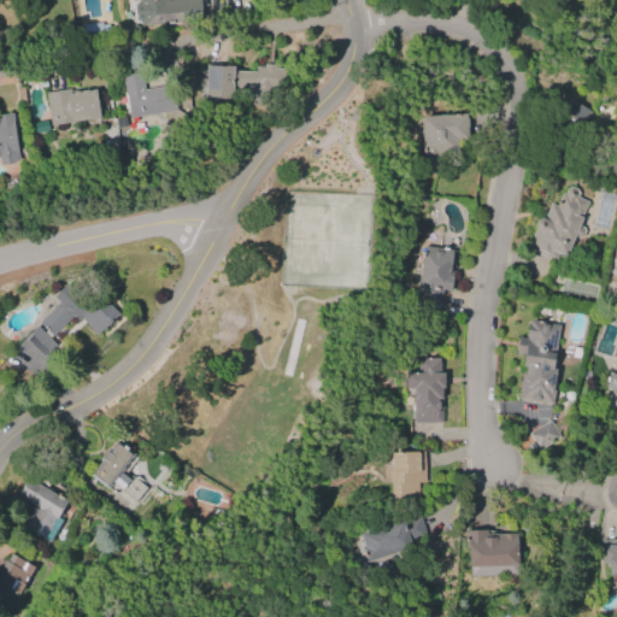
[(200,0),(204,23),(142,29),(141,21),(135,21),(134,5),(139,5),(137,0),(200,0)]
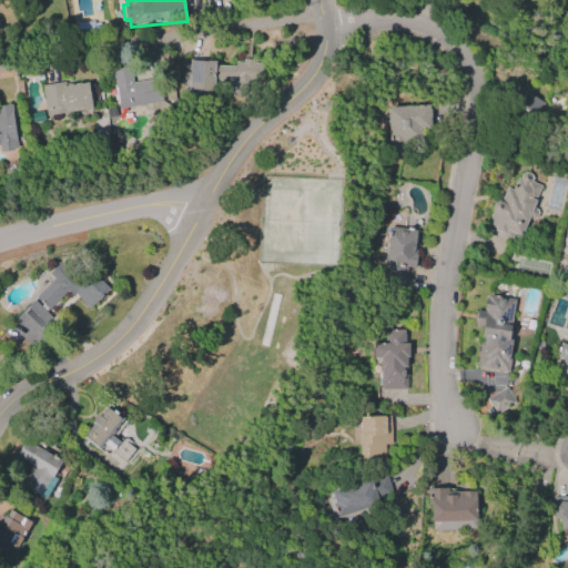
[(188,89),(190,60),(215,61),(214,66),(234,67),(235,62),(243,62),(243,59),(252,60),(252,62),(264,63),(263,82),(251,82),(236,101),(223,91),(231,80),(214,80),(213,90),(188,89)]
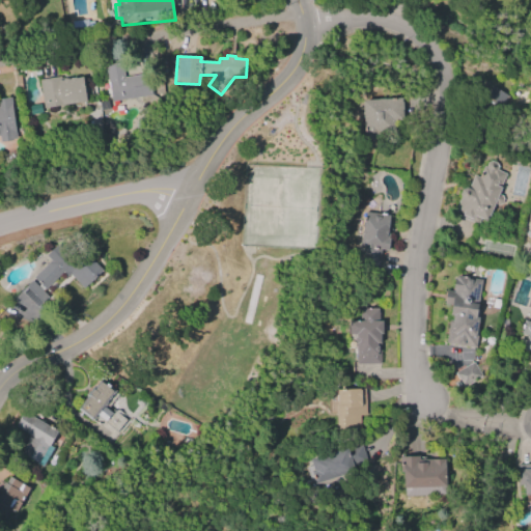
[(152,94),(112,102),(111,98),(107,99),(105,88),(109,87),(105,66),(121,63),(123,78),(148,74),(152,94)]
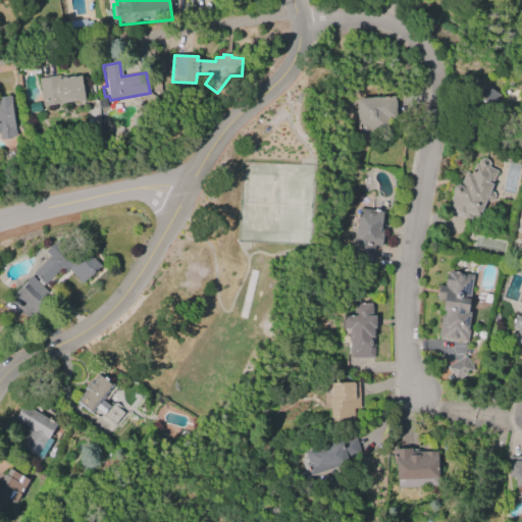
[(42,106),(38,79),(58,75),(59,79),(80,75),(84,99),(42,106)]
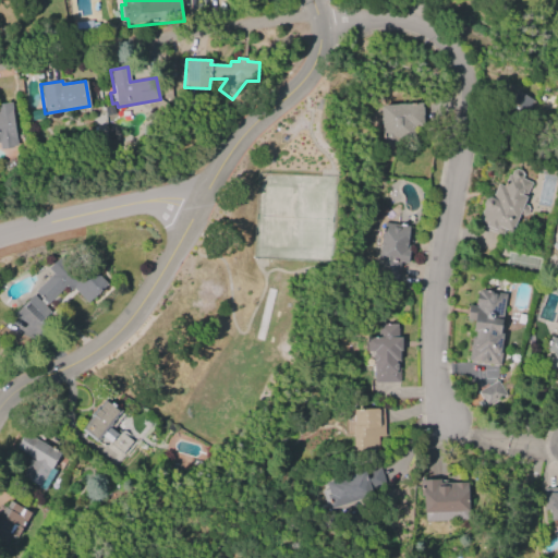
[(524,119),(535,104),(518,91),(507,105),(524,119)]
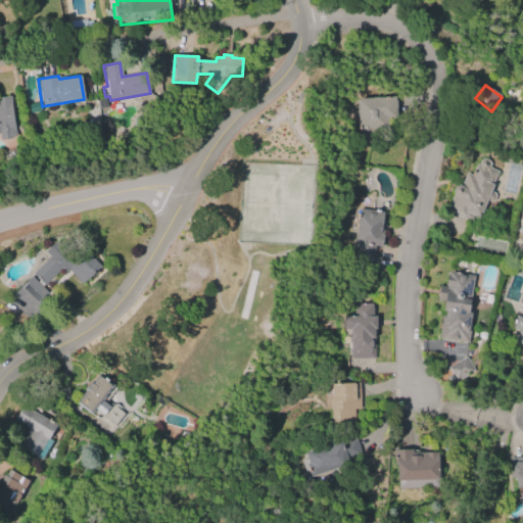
[(0,97),(9,96),(15,137),(11,137),(11,138),(0,139),(0,97)]
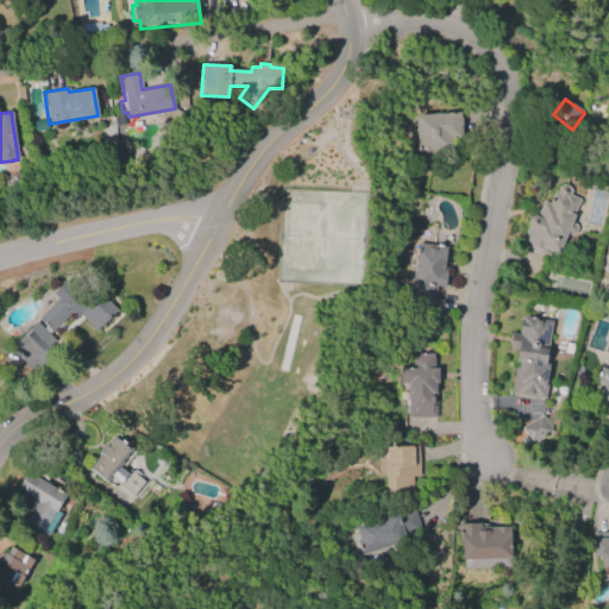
[(415,115),(459,112),(460,139),(451,139),(451,157),(418,159),(415,115)]
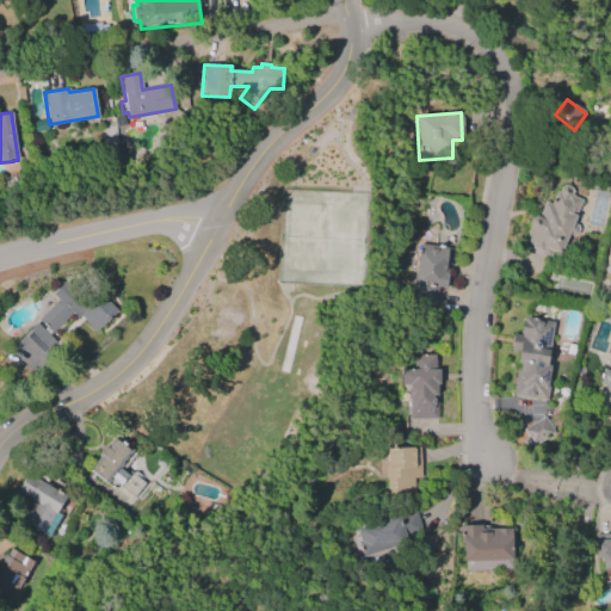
[(581,199),(575,214),(578,215),(574,224),(575,224),(578,229),(575,234),(572,235),(568,234),(560,255),(550,251),(548,255),(520,245),(529,224),(528,222),(530,216),(536,215),(538,216),(545,201),(550,202),(555,191),(559,192),(561,186),(565,184),(572,187),(573,191),(571,196),(581,199)]
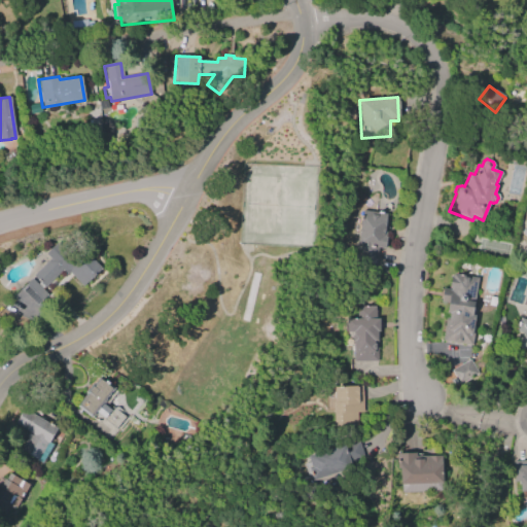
[(362,210),(386,214),(384,225),(386,225),(385,237),(386,237),(384,248),(377,247),(374,267),(360,265),(362,251),(359,251),(360,244),(357,244),(362,210)]
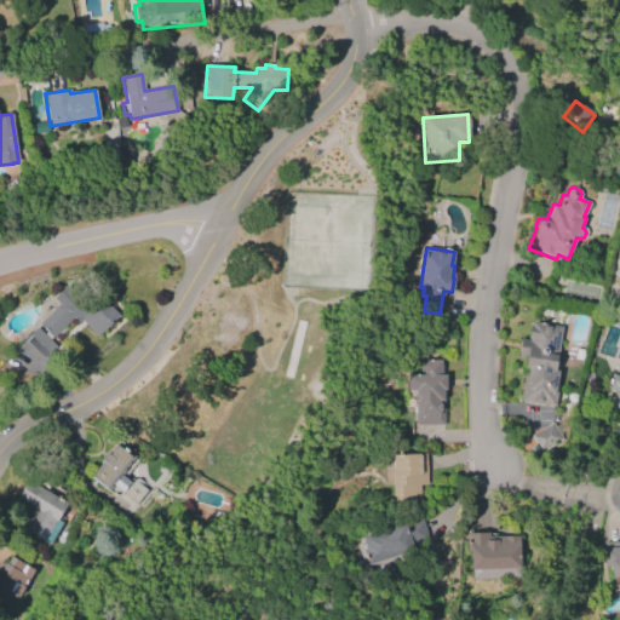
[(51,339),(38,325),(58,304),(52,298),(65,286),(70,292),(84,280),(118,316),(96,337),(80,320),(78,322),(73,319),(51,339)]
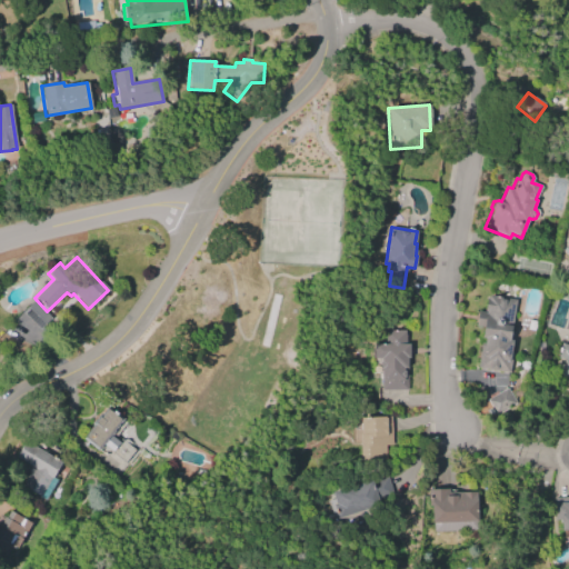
[(509,372),(476,367),(482,326),(476,325),(478,310),(485,311),(487,297),(488,297),(488,295),(516,299),(510,330),(512,330),(509,353),(511,353),(509,372)]
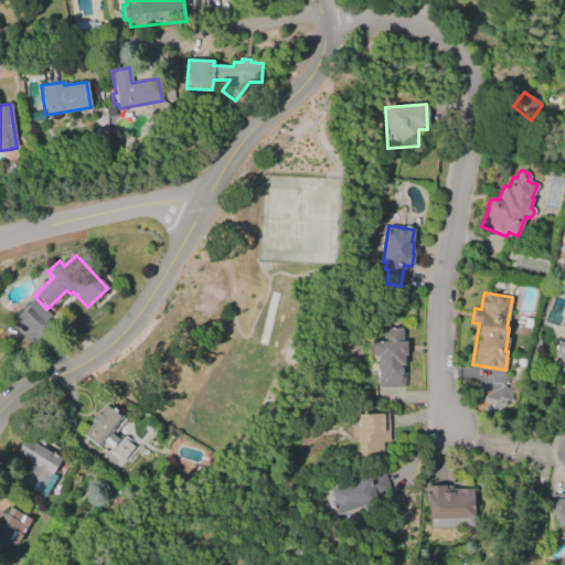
[(22,352),(0,331),(21,308),(22,309),(33,297),(54,317),(22,352)]
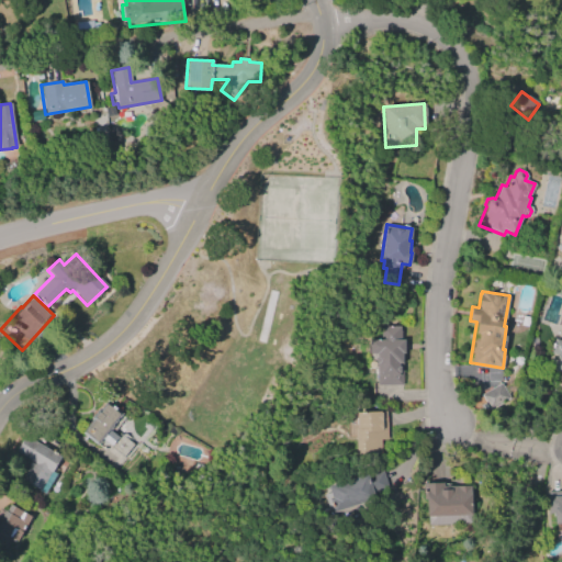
[(402,385),(377,385),(377,353),(366,353),(366,339),(379,339),(379,327),(400,327),(400,339),(404,339),(404,355),(402,355),(402,385)]
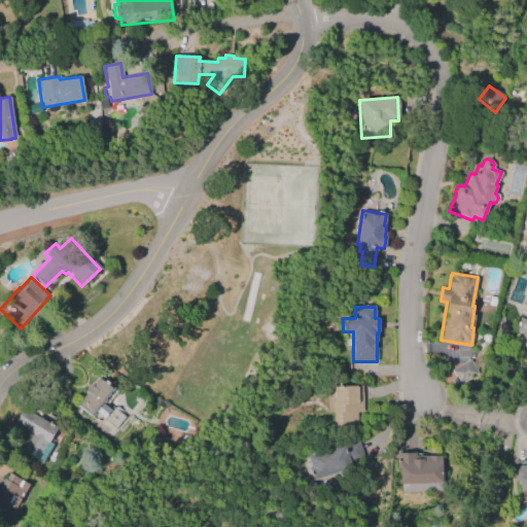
[(526,348),(519,346),(523,332),(516,330),(520,318),(526,320),(526,317),(526,348)]
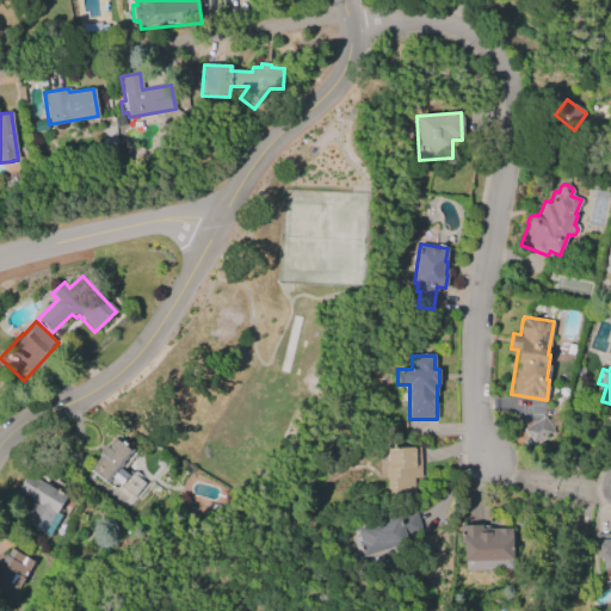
[(522,430),(544,417),(555,436),(532,449),(522,430)]
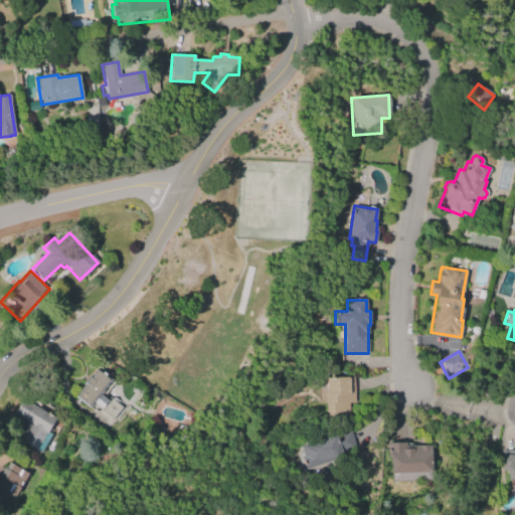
[(73,396),(97,367),(112,379),(100,394),(108,400),(109,397),(121,406),(113,417),(94,402),(90,408),(73,396)]
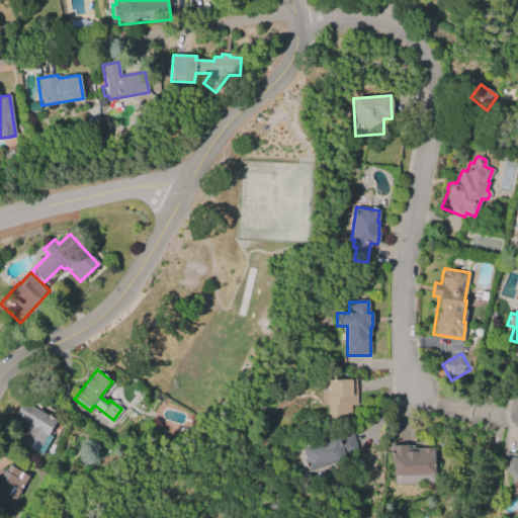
[(350,418),(328,419),(327,395),(328,395),(328,379),(355,379),(356,405),(350,405),(350,418)]
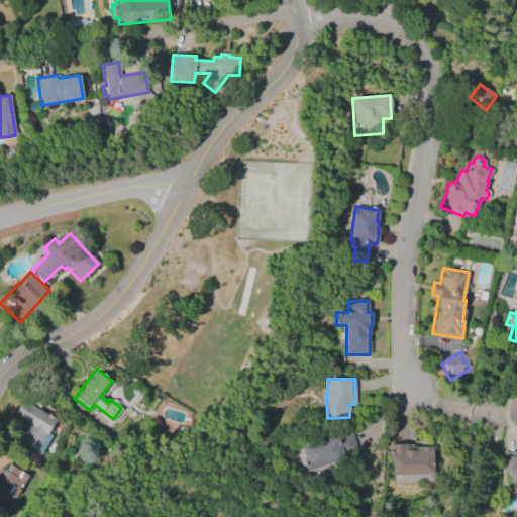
[(24,444),(19,441),(26,429),(25,428),(28,423),(13,415),(22,400),(56,420),(47,434),(52,436),(47,443),(41,454),(24,444)]
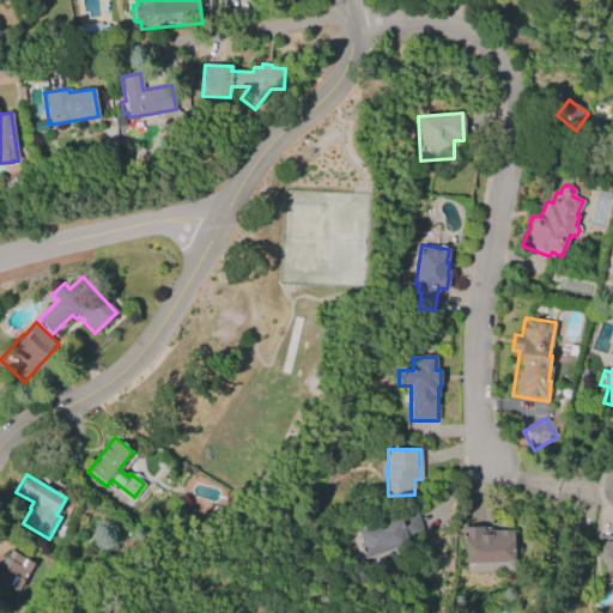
[(400,519),(417,514),(423,533),(406,538),(408,544),(363,558),(358,542),(360,541),(357,529),(400,516),(400,519)]
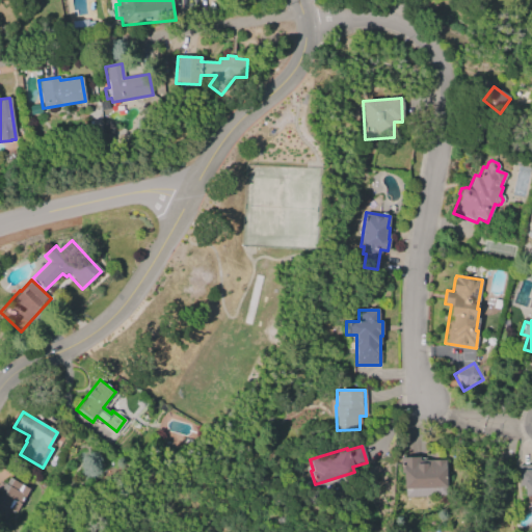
[(446,495),(404,497),(403,488),(401,488),(400,458),(420,457),(420,459),(444,458),(446,495)]
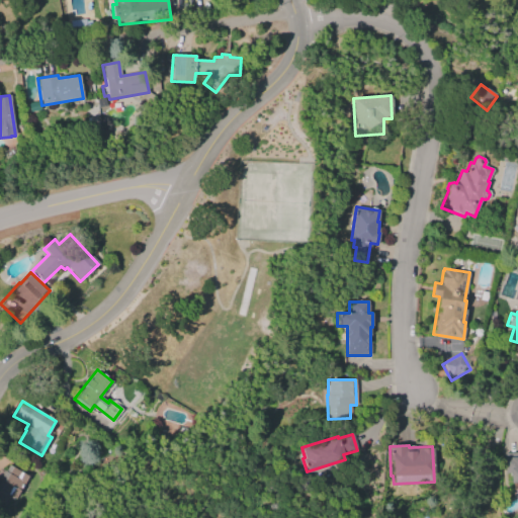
[(517,483),(510,484),(510,472),(505,473),(504,459),(505,459),(505,453),(517,452),(517,483)]
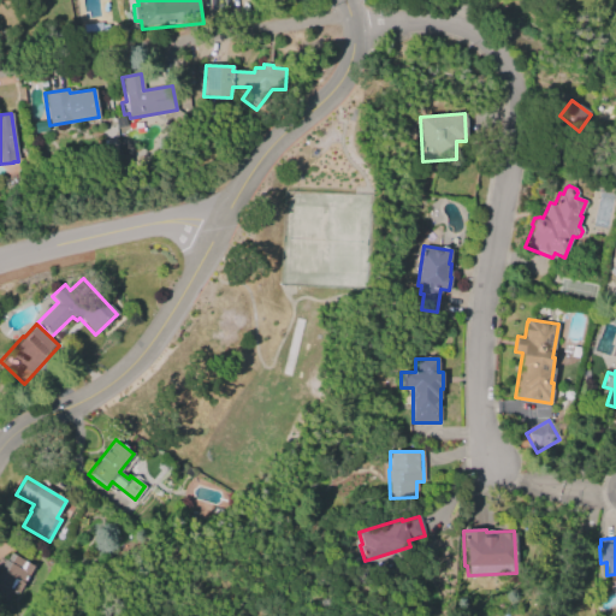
[(33,567),(18,592),(12,588),(5,602),(0,598),(0,556),(5,561),(10,552),(33,567)]
